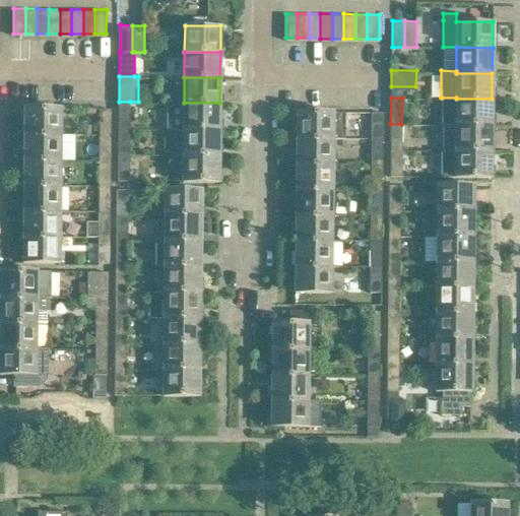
[(492,124),(492,99),(456,99),(456,98),(442,98),(443,124),(455,124),(492,124)]
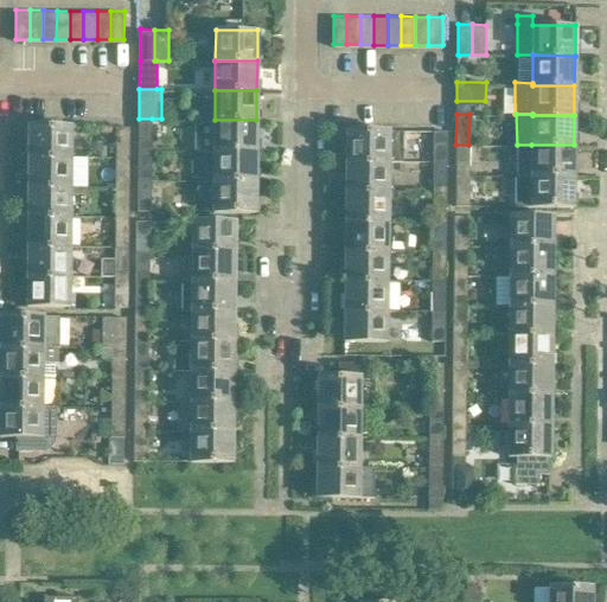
[(139,119),(139,138),(152,138),(152,119),(139,119)]
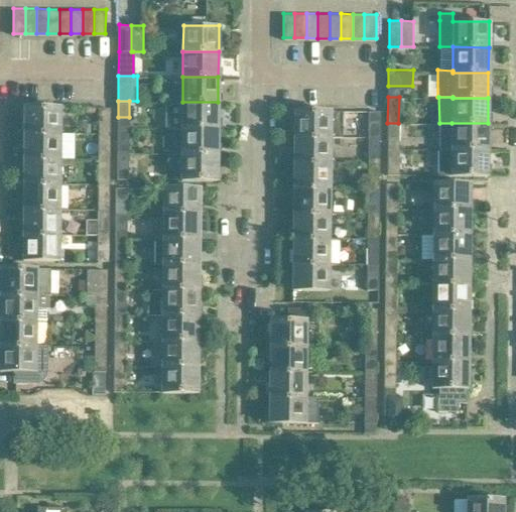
[(218,127),(218,102),(182,102),(165,102),(165,127),(182,127),(218,127)]
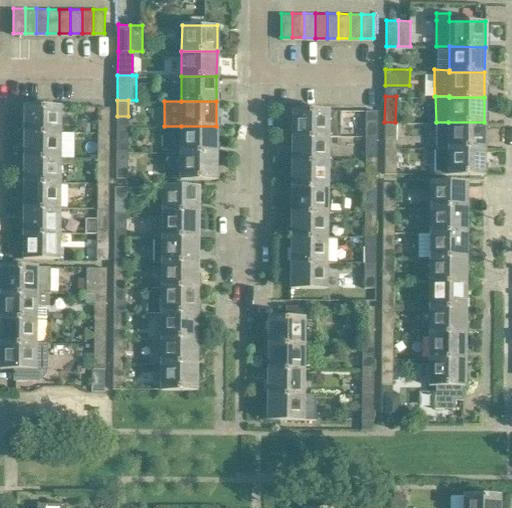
[(60,130),(60,105),(60,104),(25,104),(24,129),(60,130)]
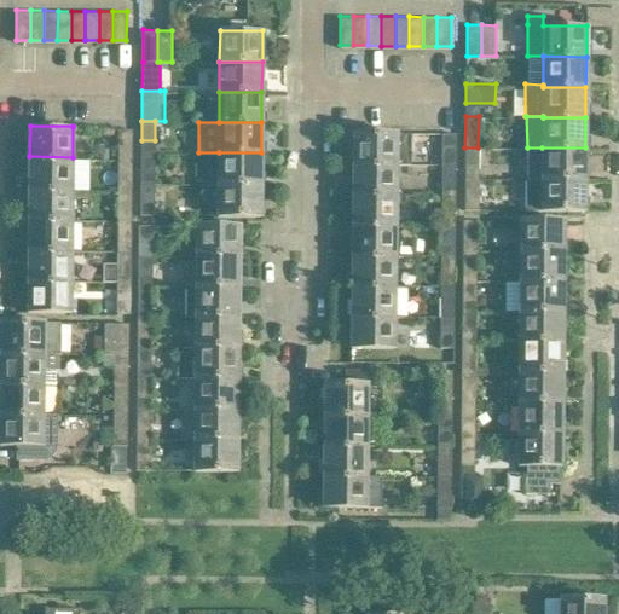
[(132,157),(133,127),(120,127),(119,157),(132,157)]
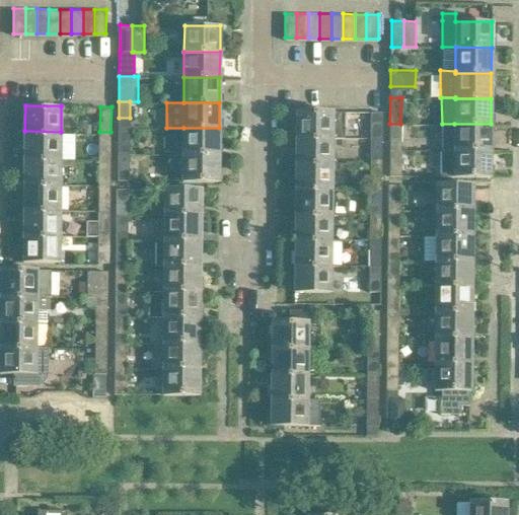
[(332,111),(296,111),(295,136),(344,137),(345,112),(332,111)]
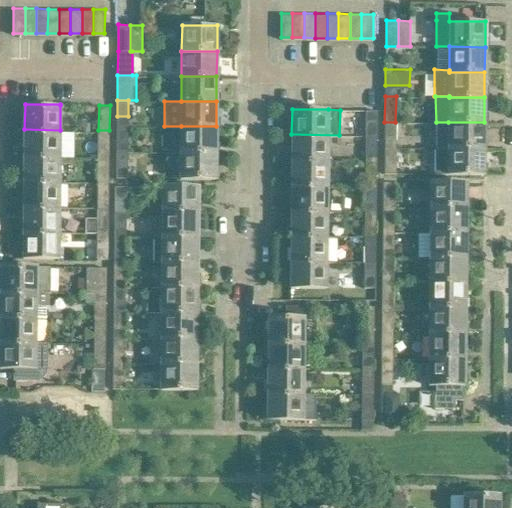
[(366,120),(365,135),(377,136),(377,120),(366,120)]
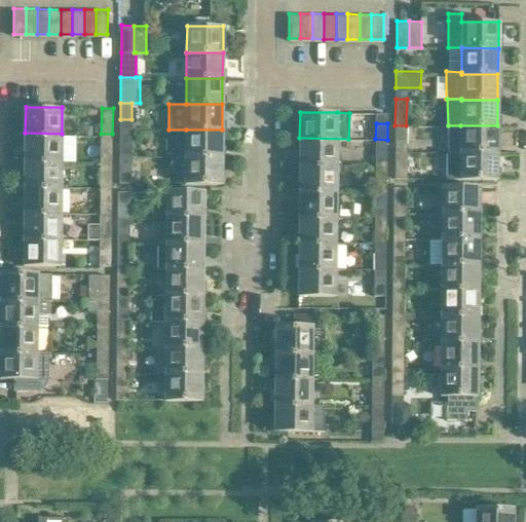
[(406,151),(406,125),(395,125),(395,151),(406,151)]
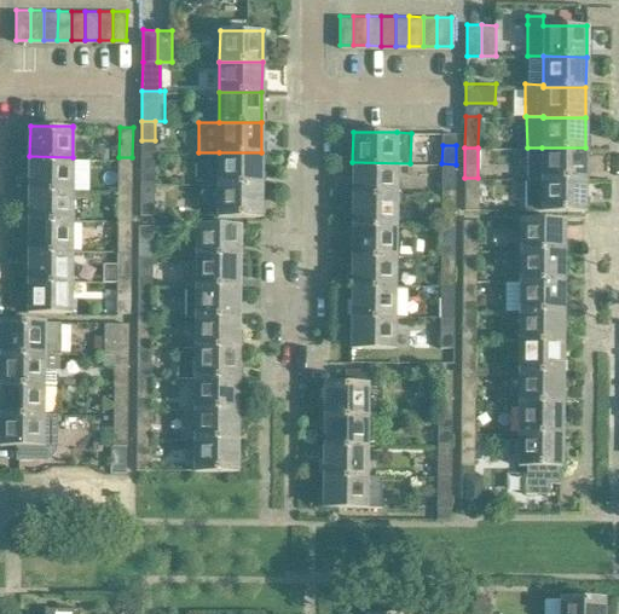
[(585,179),(585,148),(542,148),(527,148),(527,178),(542,178),(585,179)]
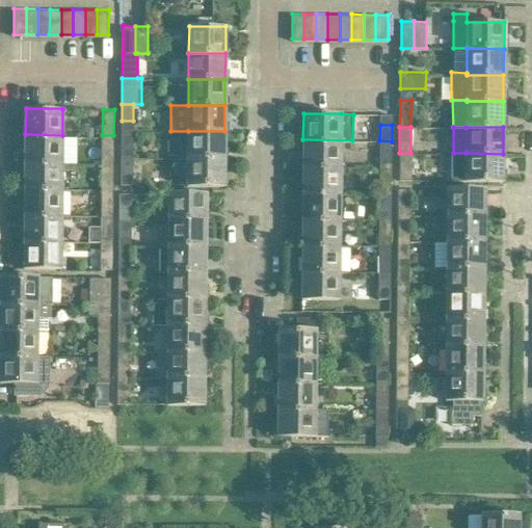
[(122,130),(122,147),(133,147),(133,130),(122,130)]
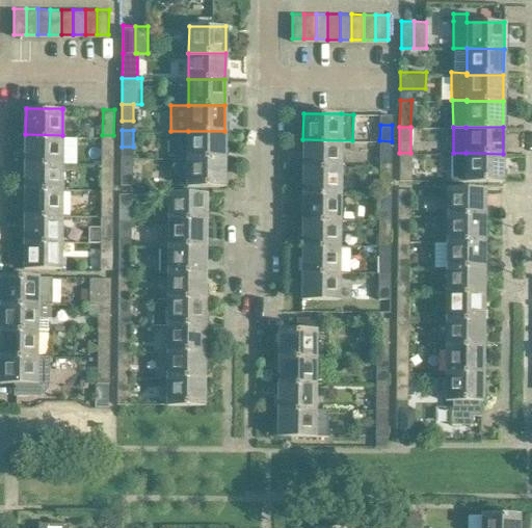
[(224,157),(224,131),(188,131),(187,157),(224,157)]
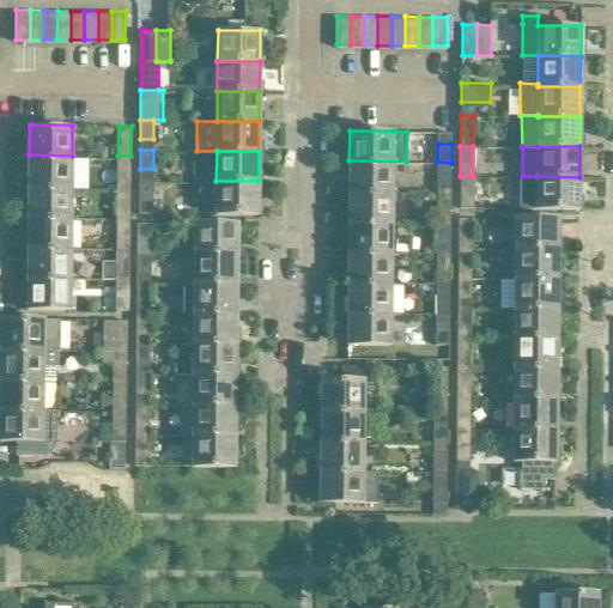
[(72,186),(72,156),(29,154),(29,186),(72,186)]
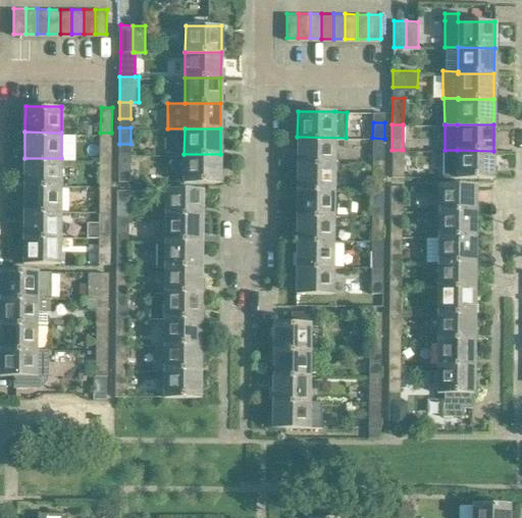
[(111,159),(111,133),(100,133),(100,158),(111,159)]
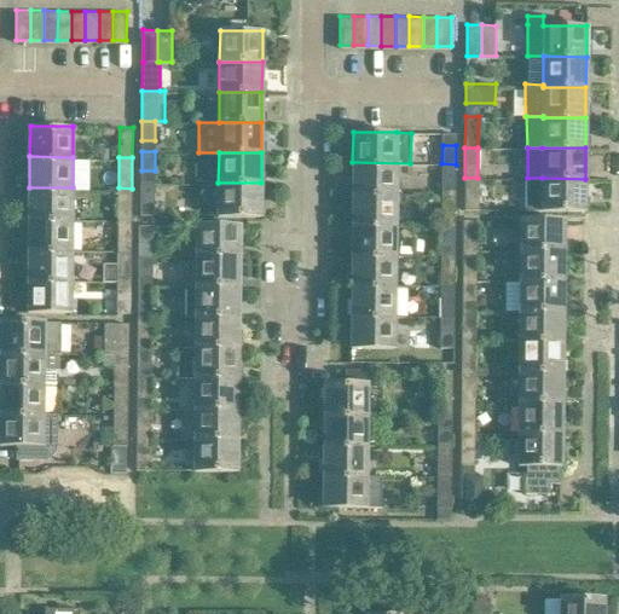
[(410,163),(352,162),(352,193),(395,193),(397,163),(410,163)]
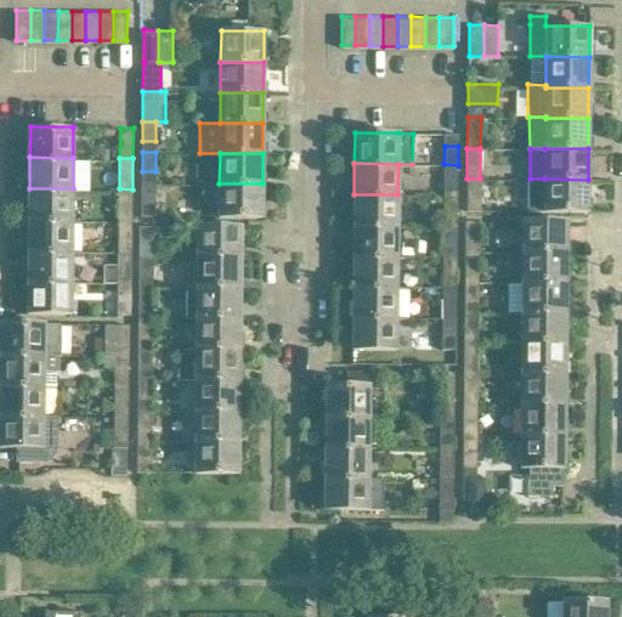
[(444,176),(444,196),(457,196),(458,176),(444,176)]
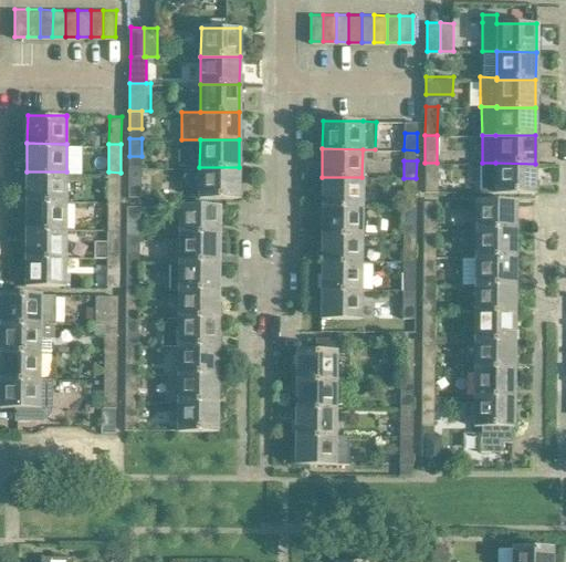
[(425,163),(425,180),(437,180),(437,163),(425,163)]
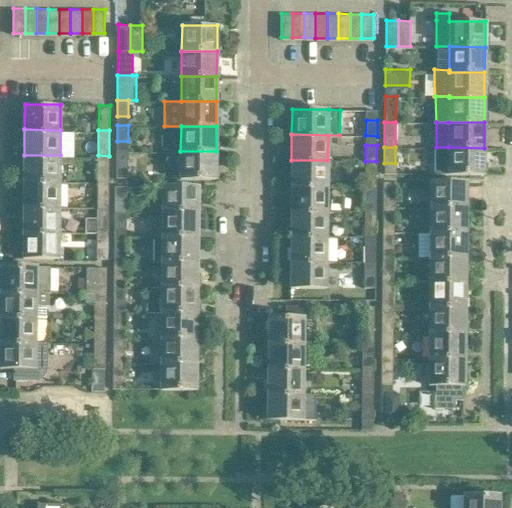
[(484,174),(484,148),(448,147),(436,147),(436,173),(484,174)]
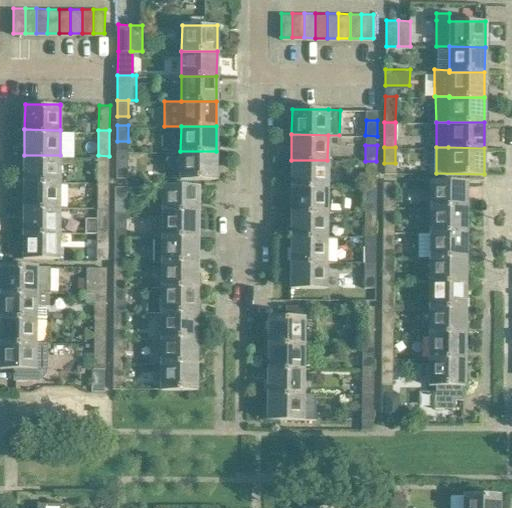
[(117,150),(117,166),(127,166),(128,150),(117,150)]
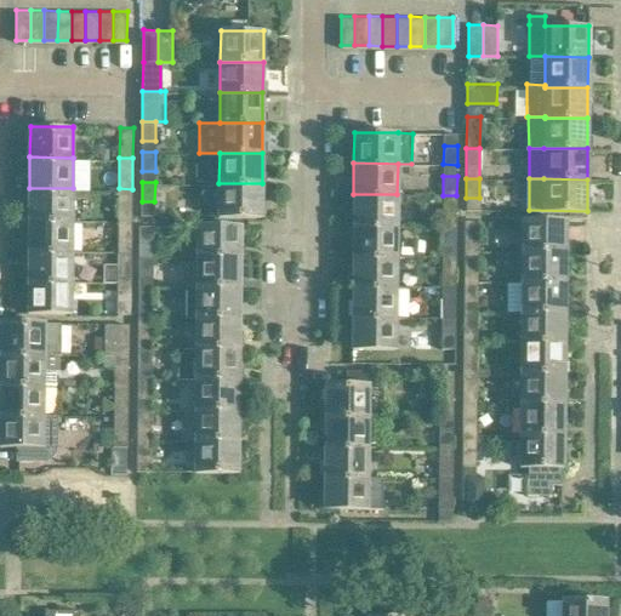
[(261,215),(262,183),(218,183),(218,214),(261,215)]
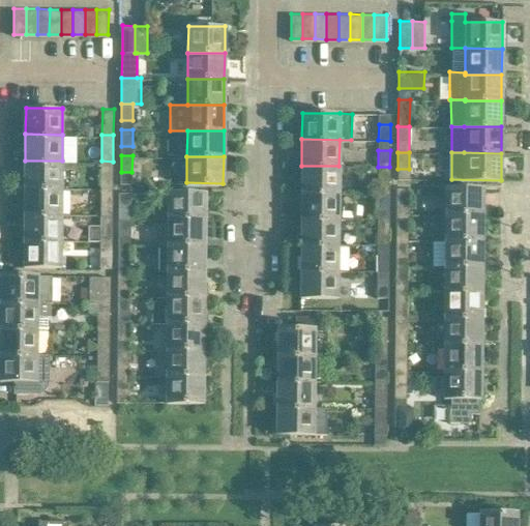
[(62,186),(62,161),(25,161),(25,186),(62,186)]
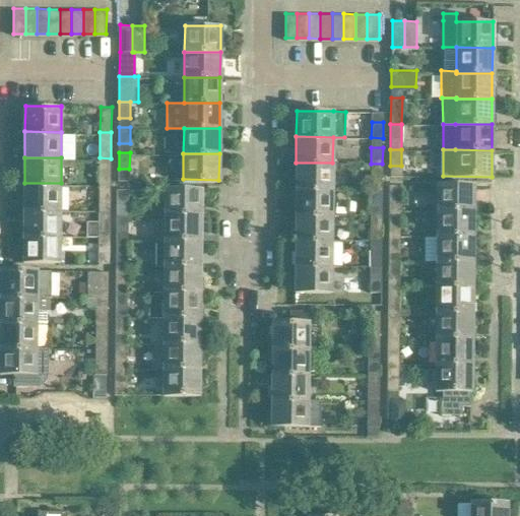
[(111,184),(111,158),(100,157),(100,184),(111,184)]
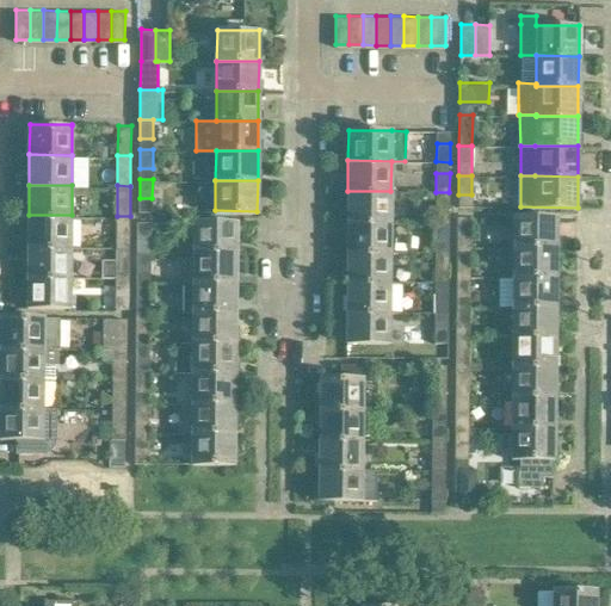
[(390,221),(390,191),(347,191),(347,221),(390,221)]
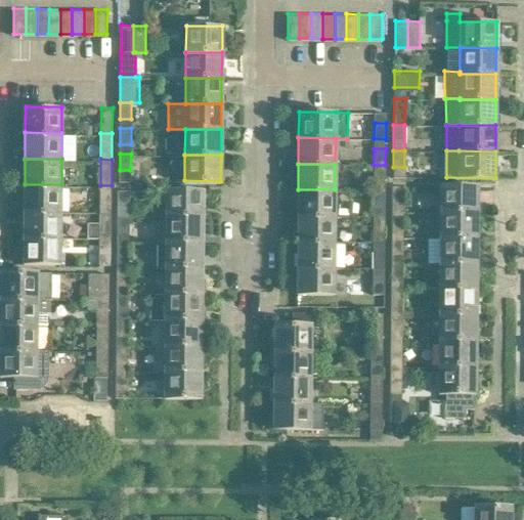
[(374,174),(374,190),(385,190),(385,174),(374,174)]
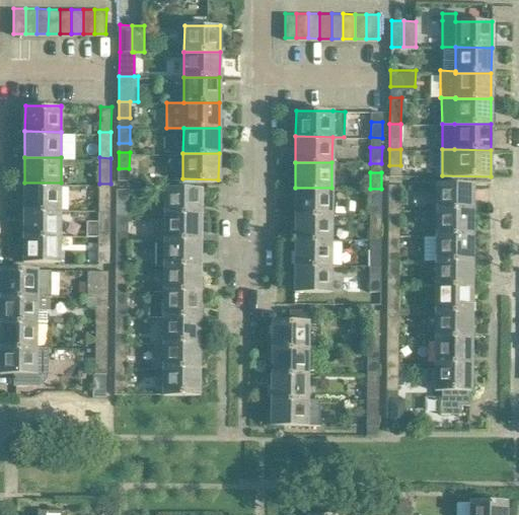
[(60,208),(61,182),(24,182),(24,208),(60,208)]
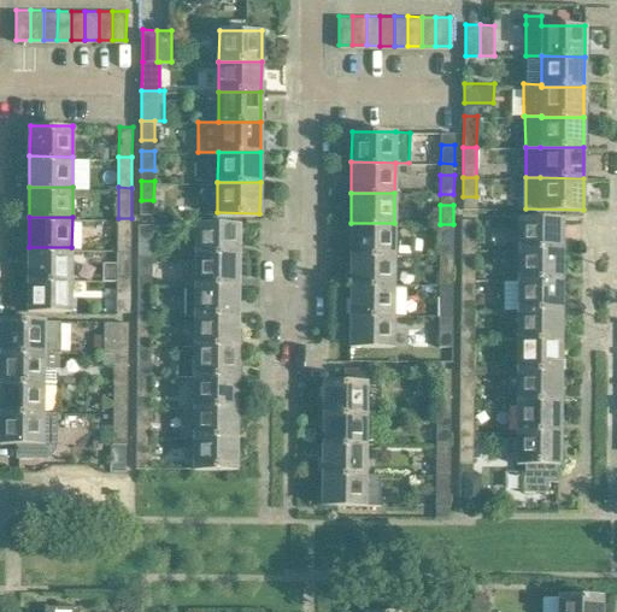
[(462,218),(462,237),(475,237),(475,219),(462,218)]
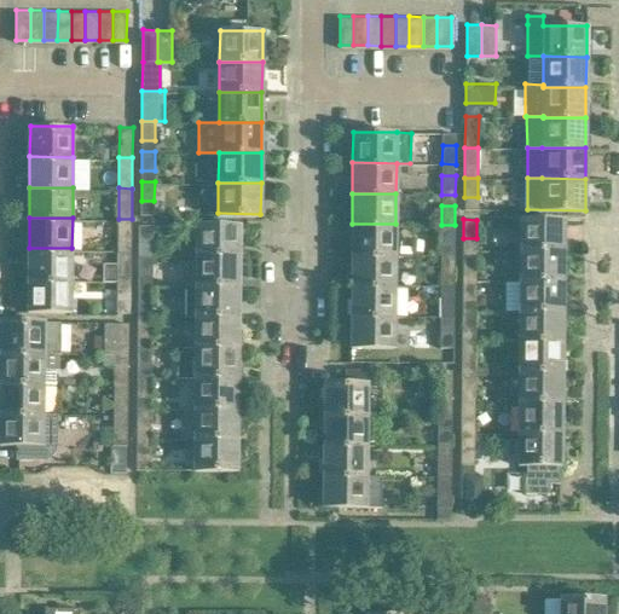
[(521,220),(521,250),(563,252),(563,220),(521,220)]
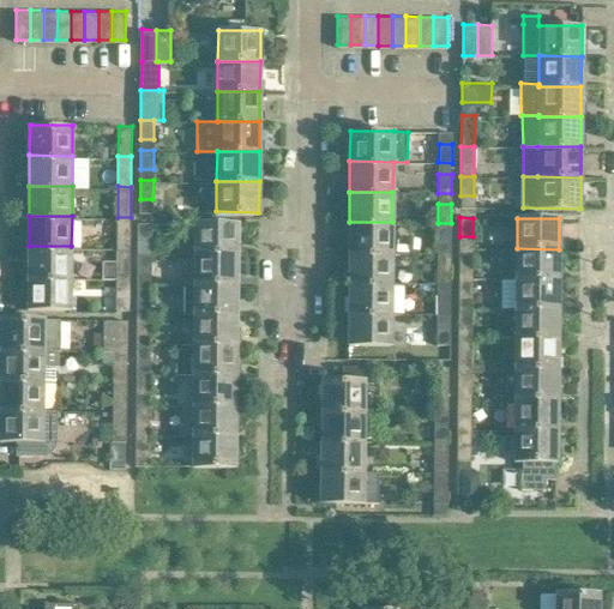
[(139,221),(138,251),(151,251),(152,221),(139,221)]
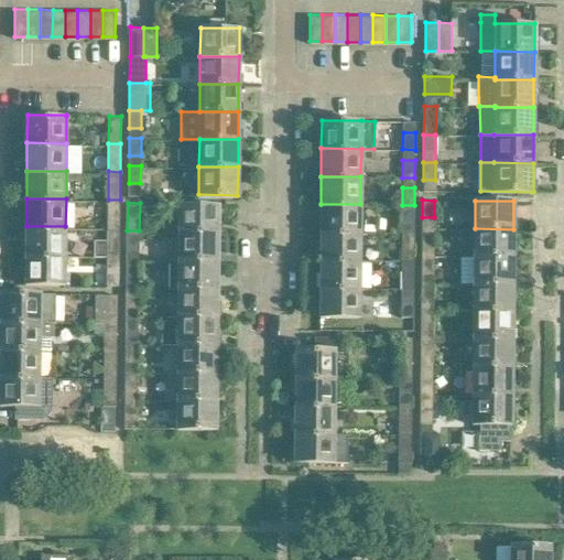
[(180,203),(180,230),(218,232),(219,203),(180,203)]
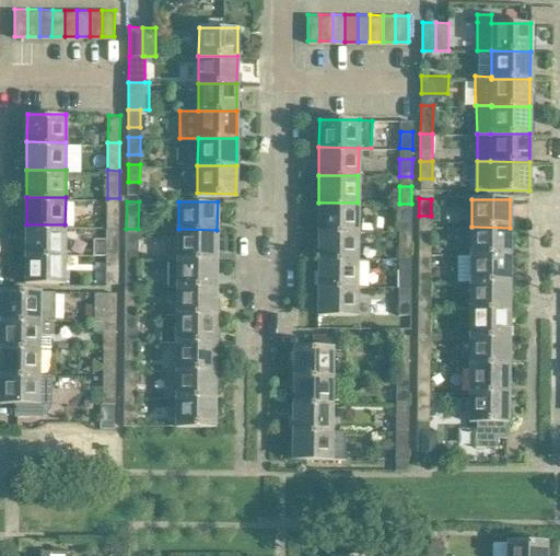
[(358,230),(358,203),(318,203),(317,230),(358,230)]
